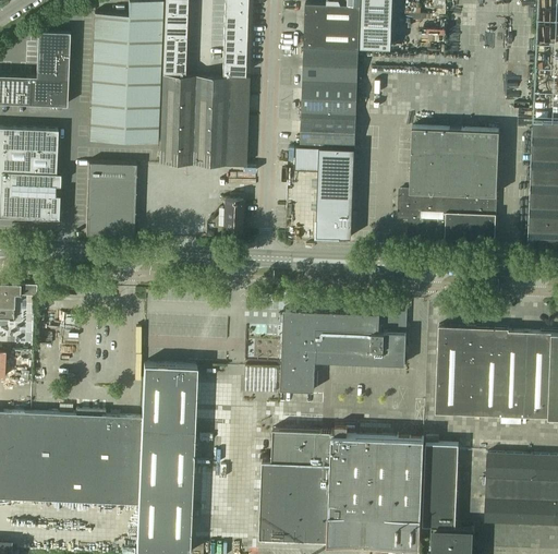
[(362,0),(361,49),(390,50),(392,0),(362,0)]
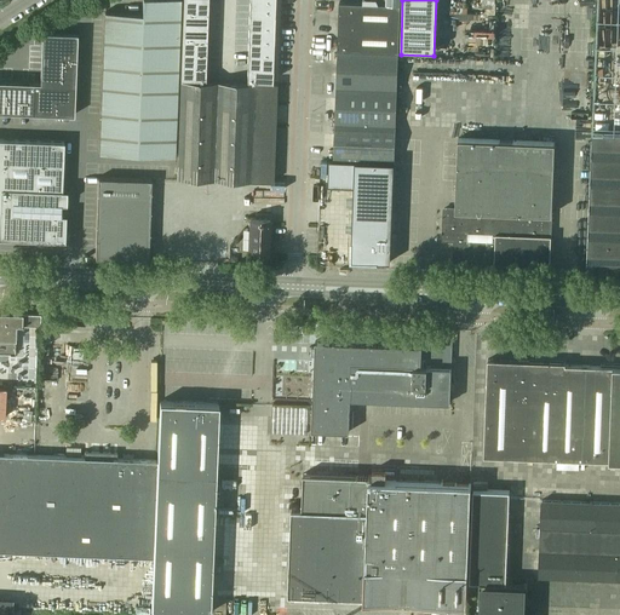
[(99,157),(174,160),(181,3),(143,1),(142,18),(104,17),(99,157)]
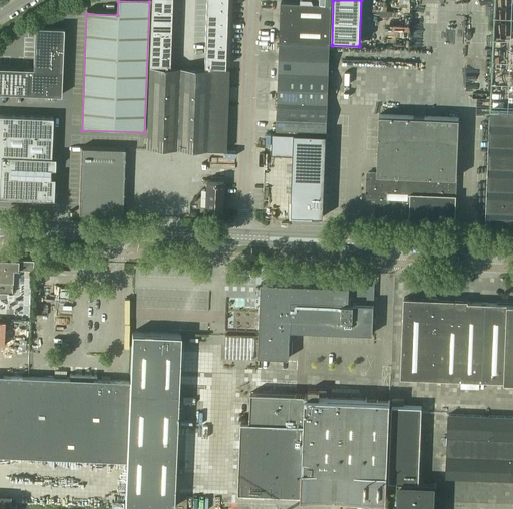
[(151,2),(150,13),(171,14),(172,2),(151,2)]
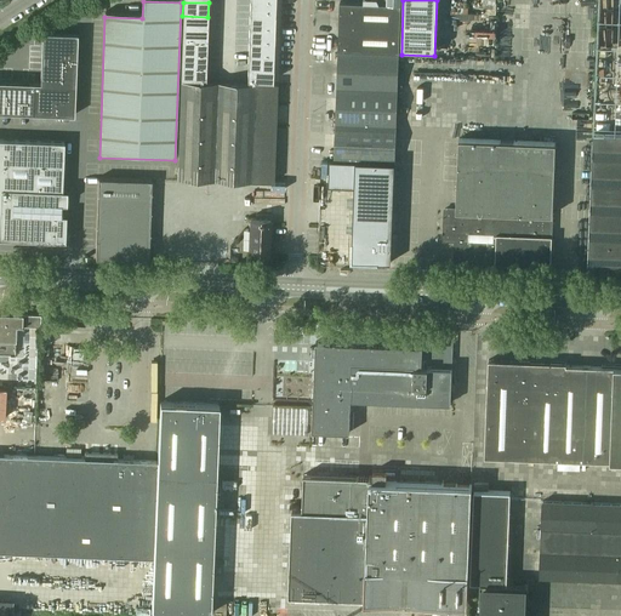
[(250,5),(249,18),(274,20),(275,6),(250,5)]
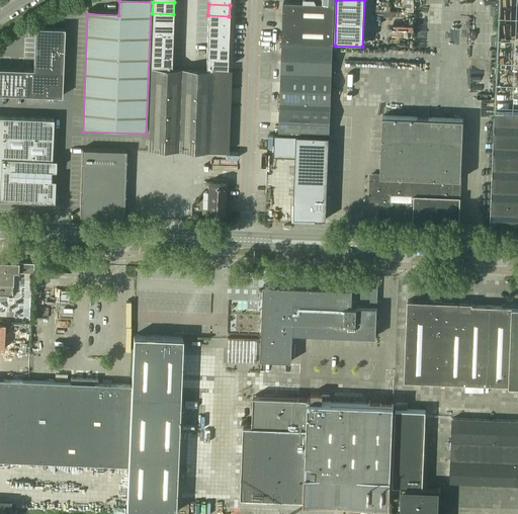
[(335,8),(304,6),(283,5),(283,7),(283,26),(334,28),(335,8)]
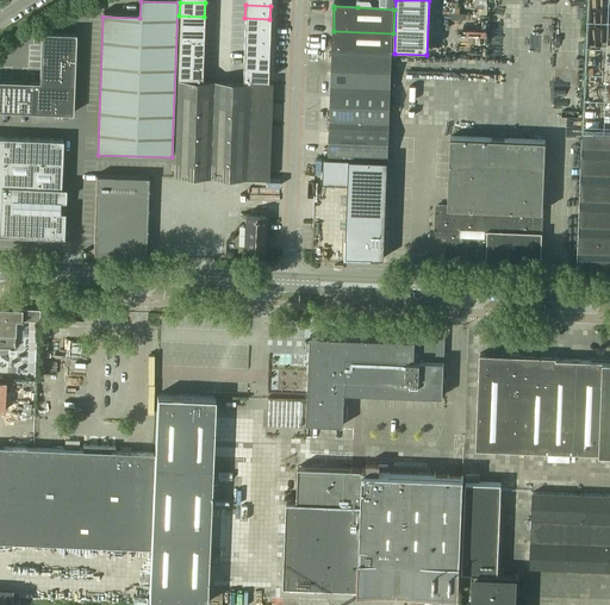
[(179,16),(179,29),(204,29),(204,17),(179,16)]
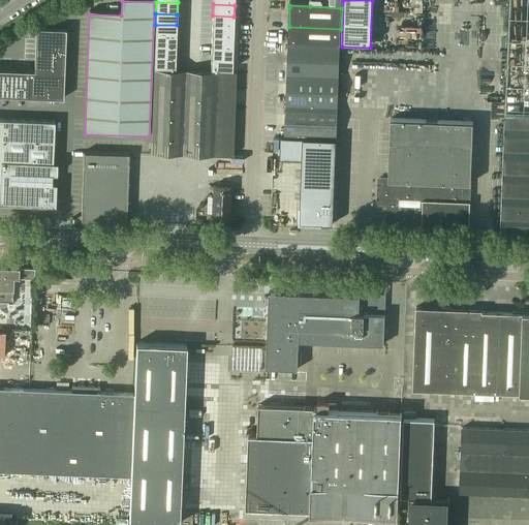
[(212,16),(212,27),(234,27),(234,17),(212,16)]
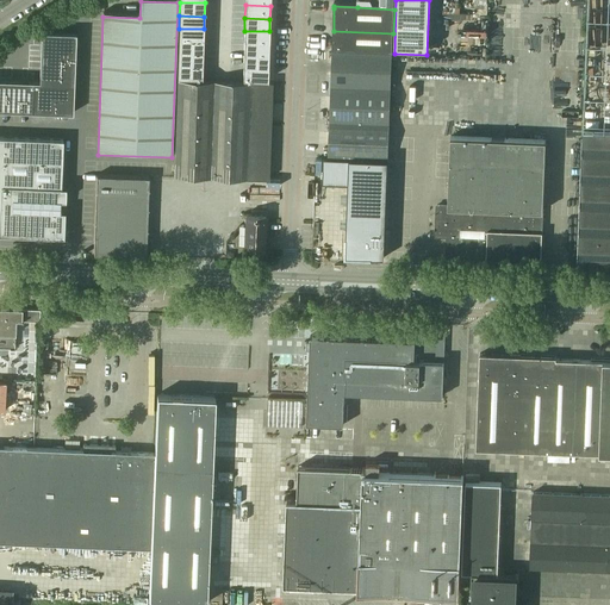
[(179,29),(179,42),(203,42),(204,29),(179,29)]
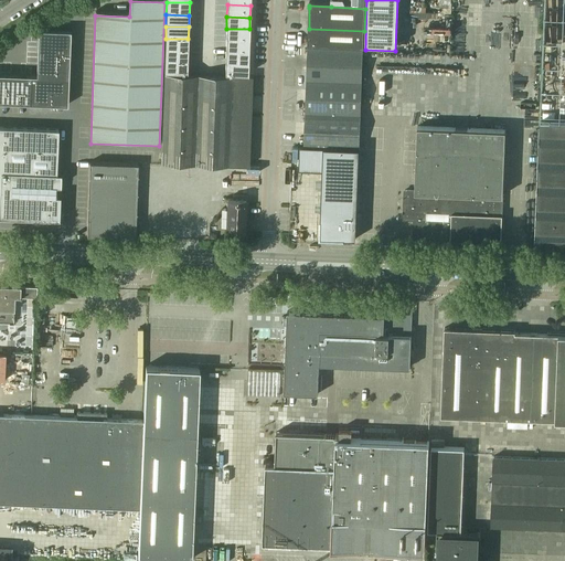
[(226,29),(226,41),(248,42),(249,29),(226,29)]
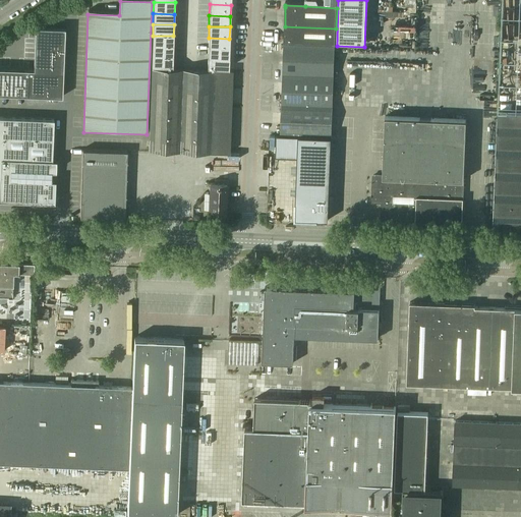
[(283,46),(283,47),(335,49),(336,29),(285,26),(284,46),(283,46)]
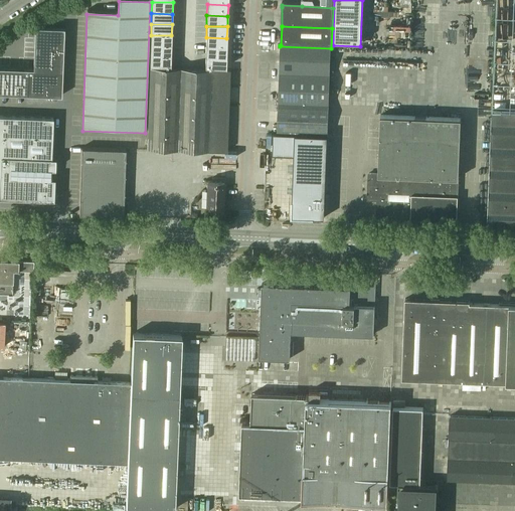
[(0,70),(0,97),(61,100),(61,99),(62,74),(60,74),(60,69),(62,69),(64,31),(35,30),(33,67),(36,67),(36,73),(18,72),(18,71),(0,70)]
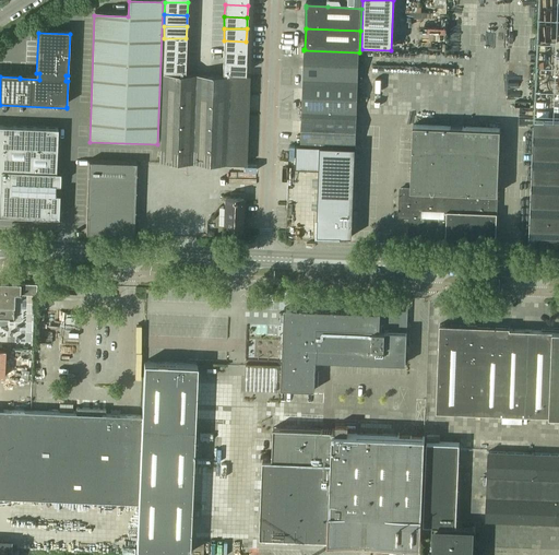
[(164,38),(163,50),(186,50),(186,38),(164,38)]
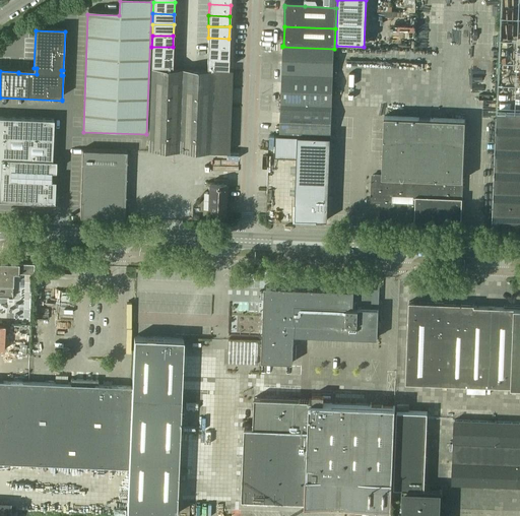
[(208,38),(207,49),(229,49),(229,39),(208,38)]
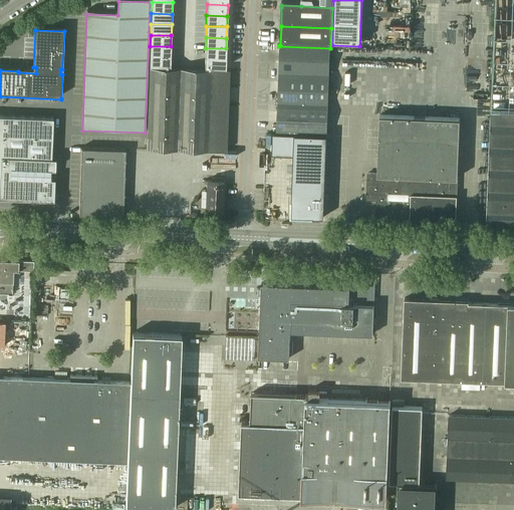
[(150,46),(150,57),(171,57),(171,46),(150,46)]
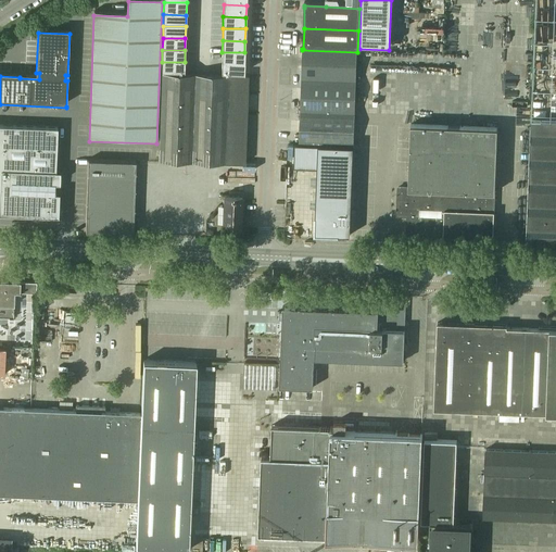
[(303,50),(302,83),(356,85),(357,52),(303,50)]
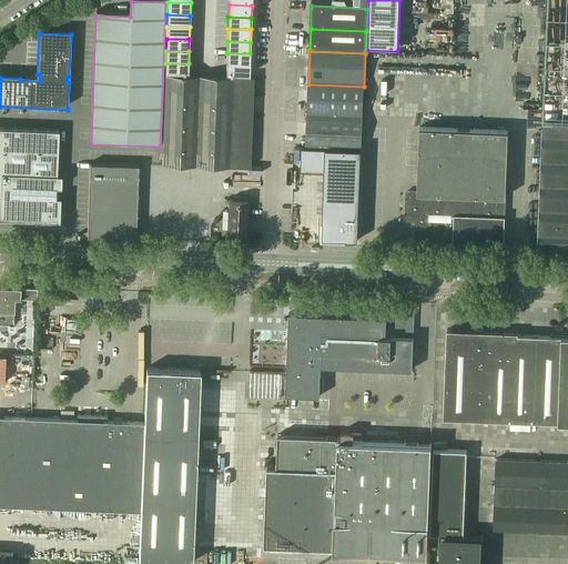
[(226,53),(226,66),(250,66),(250,53),(226,53)]
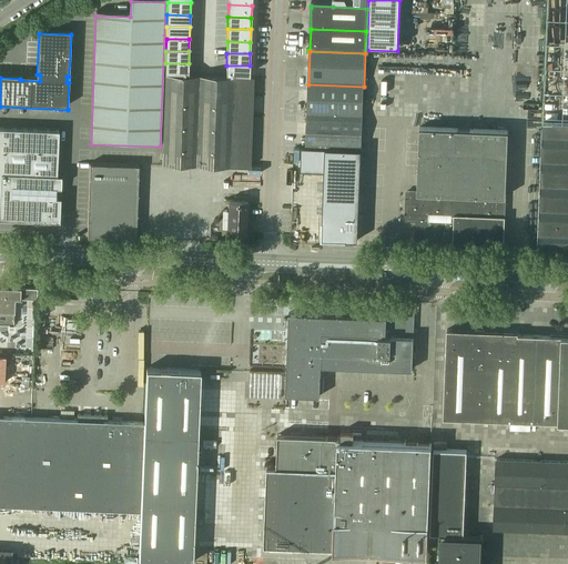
[(165,63),(164,76),(188,77),(189,63),(165,63)]
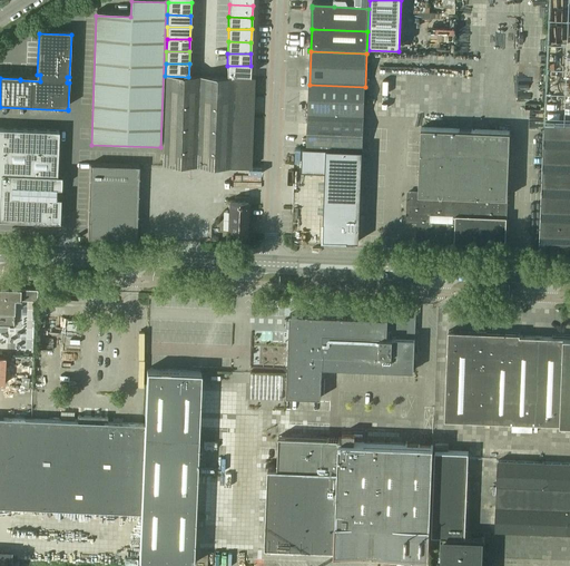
[(227,66),(226,78),(249,79),(251,66),(227,66)]
